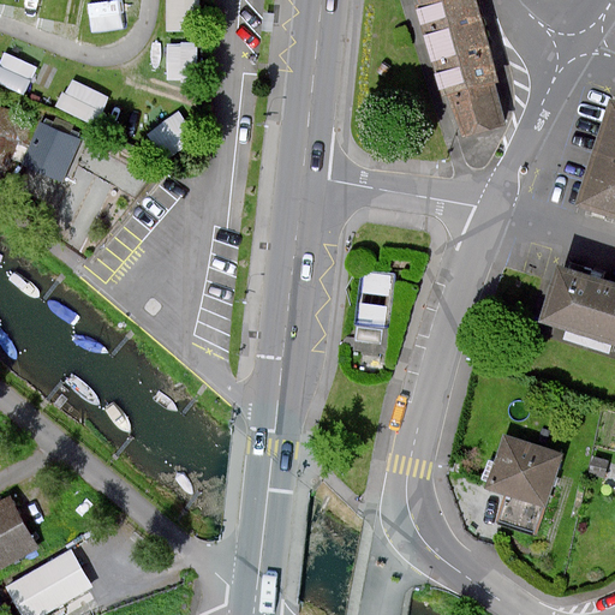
[(96,0),(96,22),(126,23),(126,0),(96,0)]
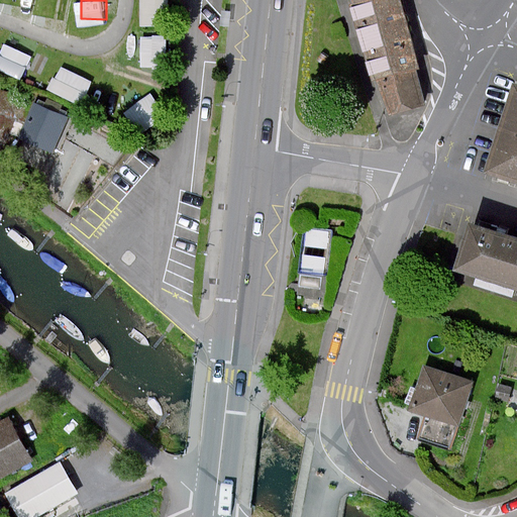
[(144,0),(145,20),(172,19),(170,0),(144,0)]
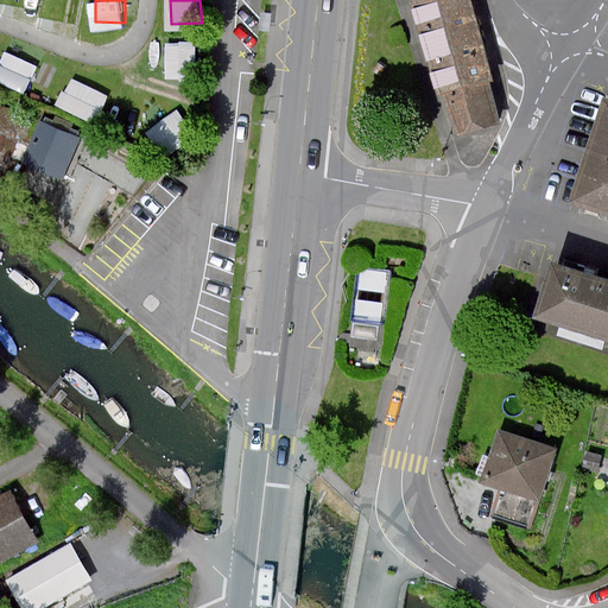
[(498,122),(493,106),(487,81),(493,80),(485,48),(472,0),(413,0),(417,8),(412,10),(439,94),(445,93),(461,133),(498,122)]
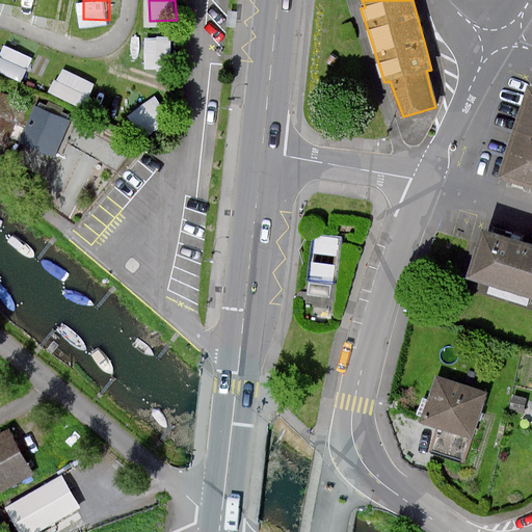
[(237,27),(239,11),(230,10),(228,26),(237,27)]
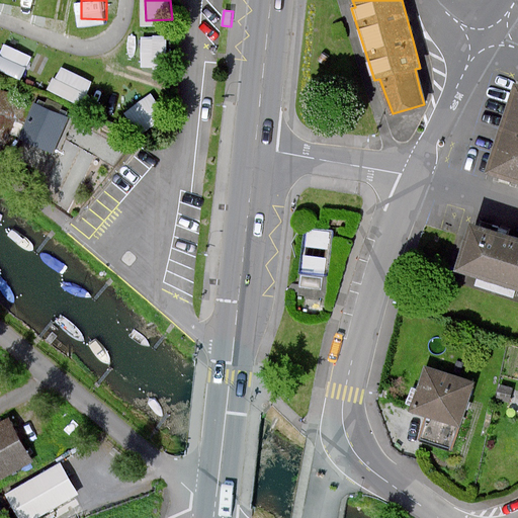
[(0,50),(0,64),(25,75),(36,52),(5,38),(0,50)]
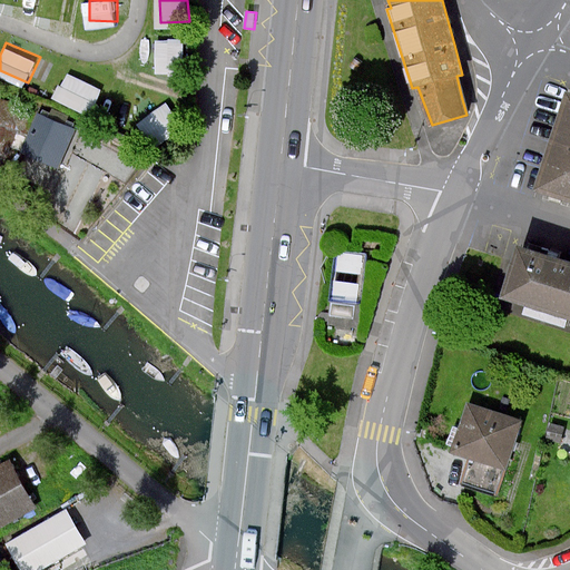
[(59,94),(94,109),(105,85),(70,69),(59,94)]
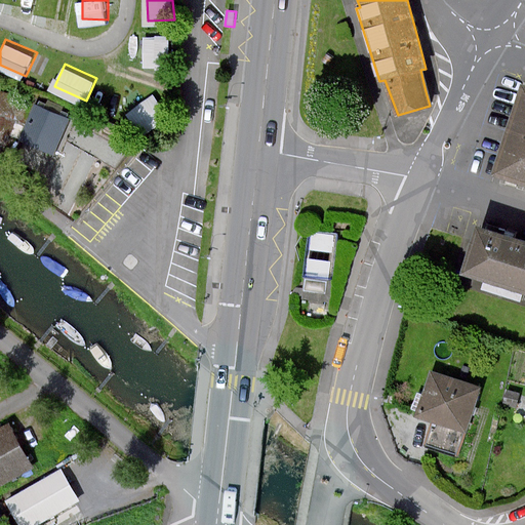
[(524,184),(524,85),(497,176),(524,184)]
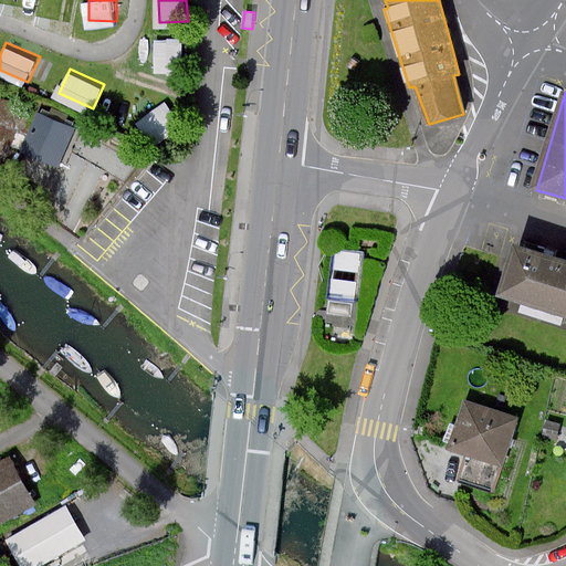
[(79,129),(40,112),(22,152),(61,169),(79,129)]
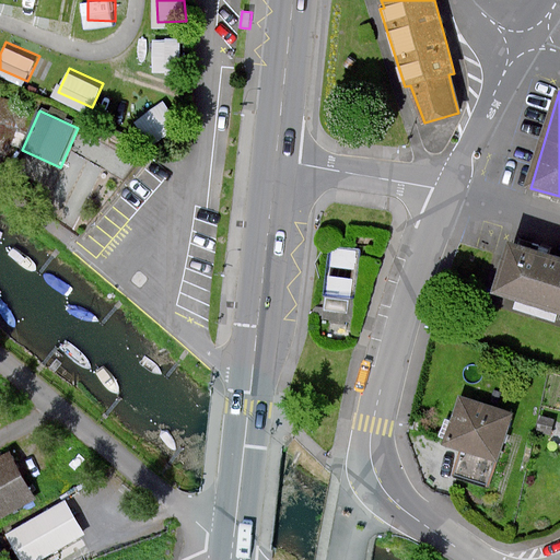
[(559,312),(559,256),(513,242),(498,293),(559,312)]
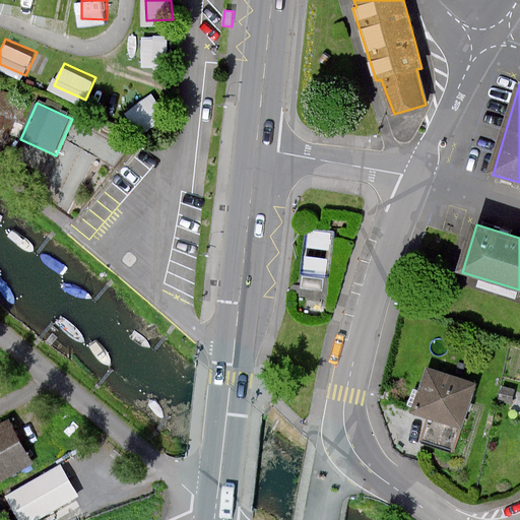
[(309,226),(306,271),(326,273),(329,229),(309,226)]
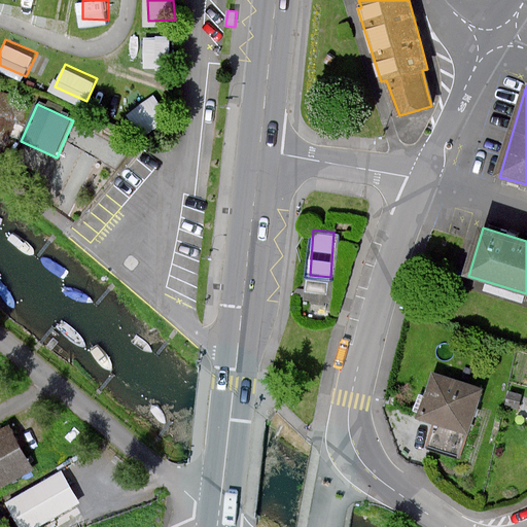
[(480,390),(432,375),(418,417),(465,433),(480,390)]
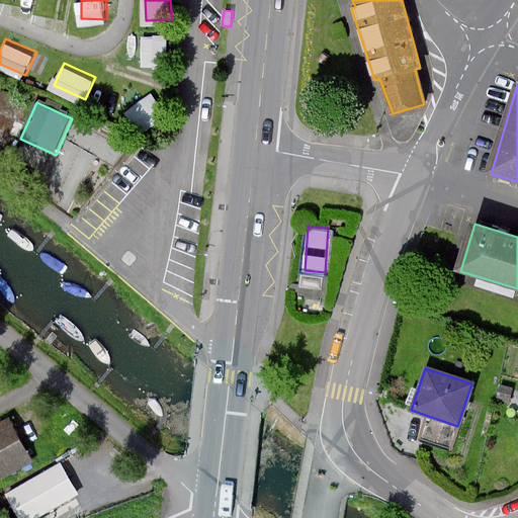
[(510,404),(513,390),(501,386),(498,401),(510,404)]
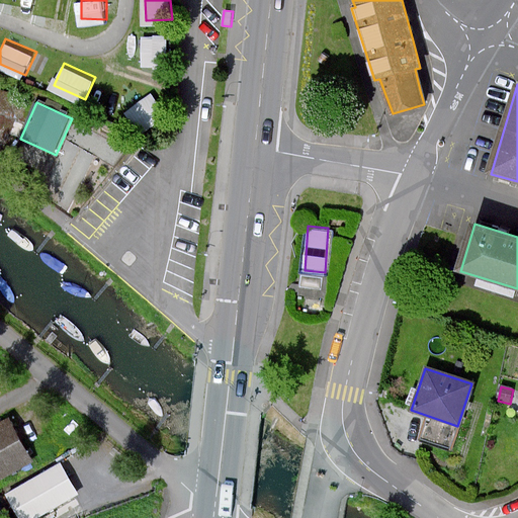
[(0,479),(34,462),(11,415),(0,420),(0,479)]
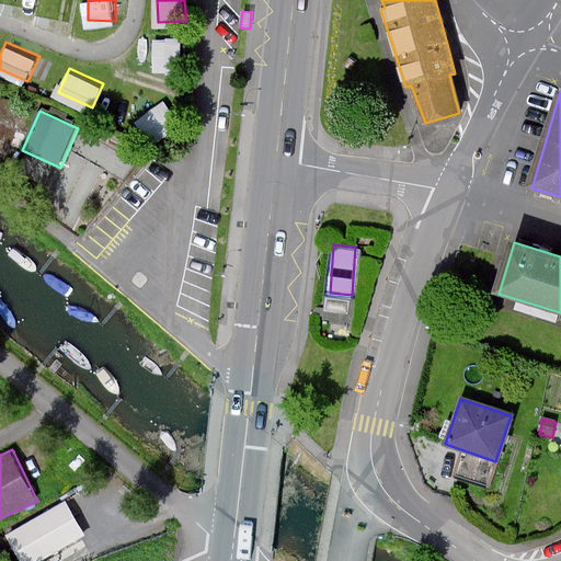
[(7,536),(21,560),(43,560),(87,536),(66,502),(7,536)]
